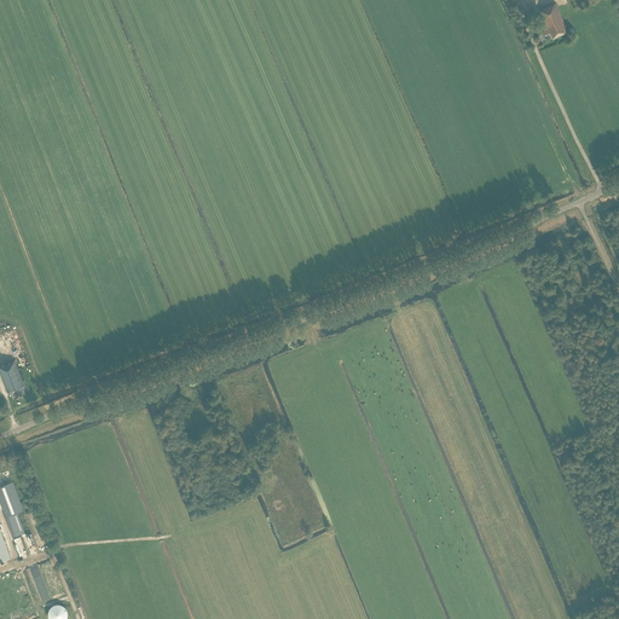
[(543,10),(538,12),(545,28),(542,30),(543,35),(549,32),(553,39),(566,33),(563,27),(566,27),(555,3),(542,9),(543,10)]
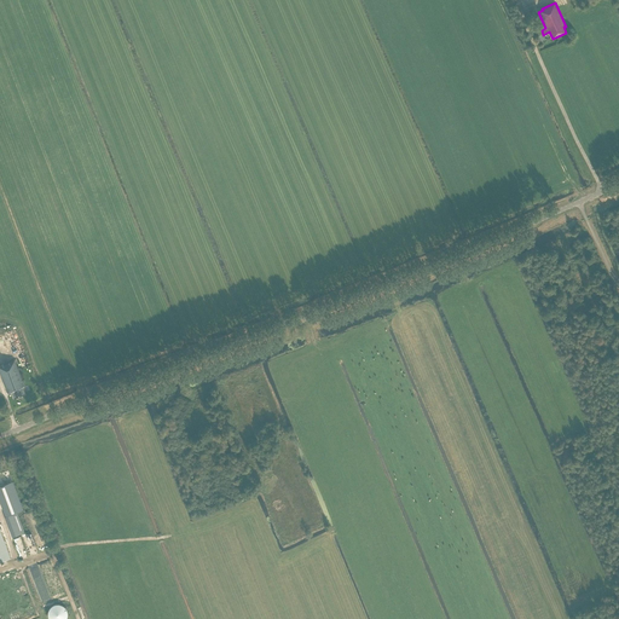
[(25,394),(23,387),(24,386),(15,360),(0,365),(0,372),(7,393),(11,391),(13,398),(15,398),(17,398),(19,398),(21,395),(25,394)]
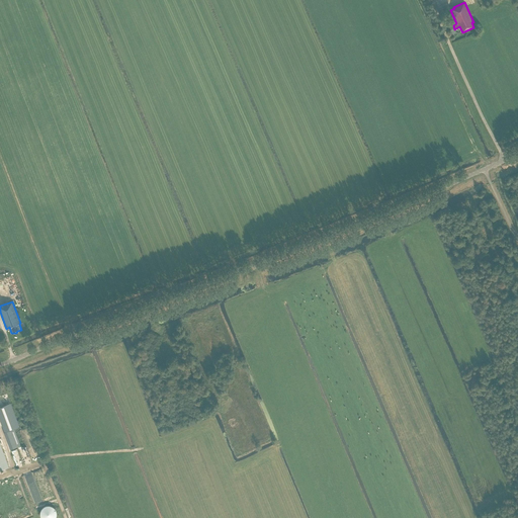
[(10,403),(0,406),(0,420),(4,432),(18,427),(10,403)]
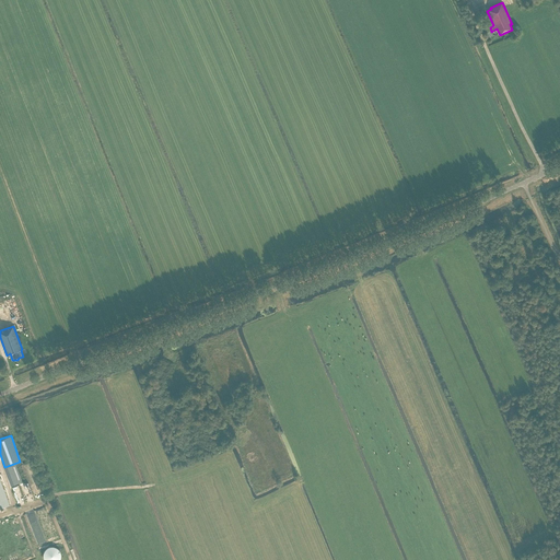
[(0,508),(9,505),(0,479),(0,508)]
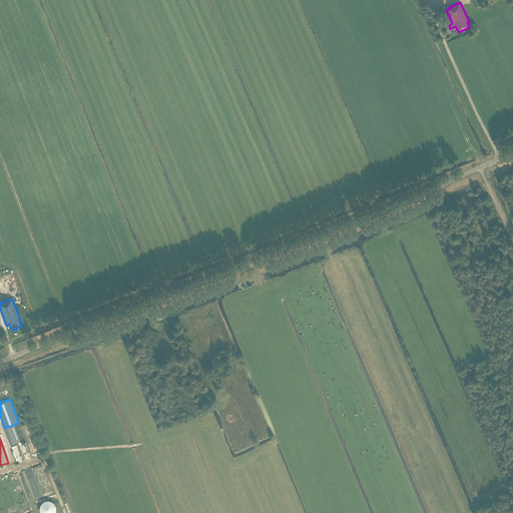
[(37,486),(31,489),(35,497),(41,494),(37,486)]
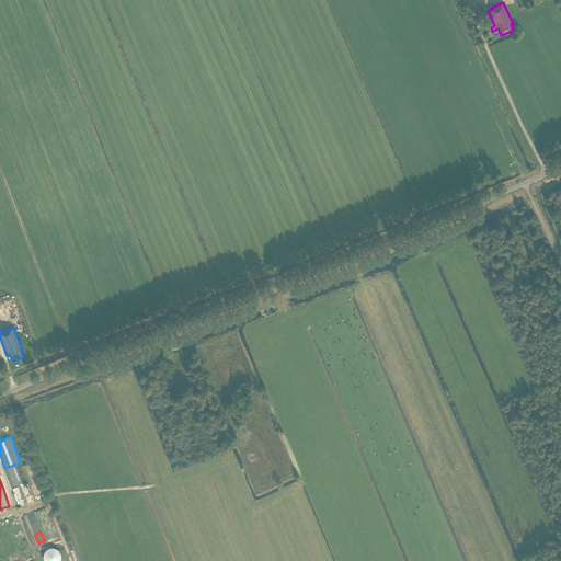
[(55,553),(47,553),(47,560),(59,560),(60,548),(55,548),(55,553)]
